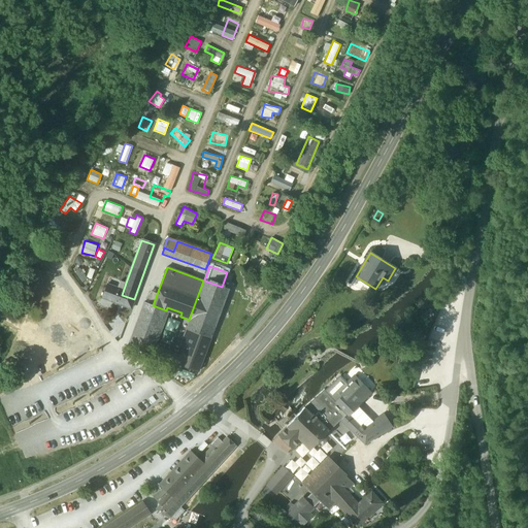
[(131,308),(134,299),(122,295),(126,283),(121,281),(118,289),(107,285),(102,298),(131,308)]
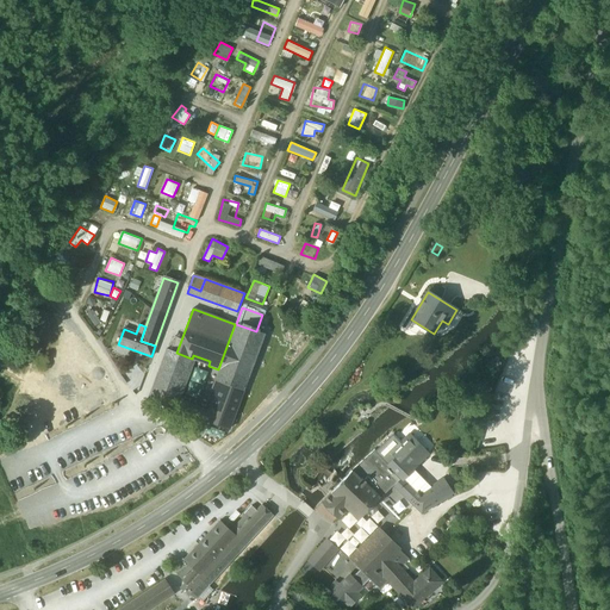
[(218,369),(219,369),(248,379),(265,334),(256,331),(236,324),(235,324),(218,369)]
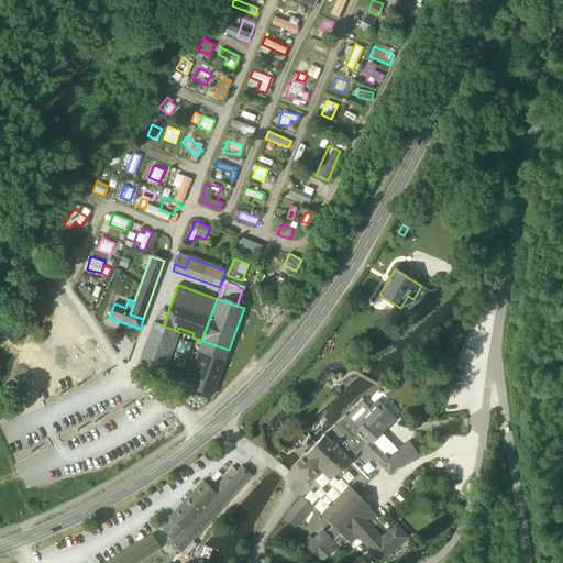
[(163,368),(177,331),(163,326),(154,322),(136,370),(158,377),(163,368)]
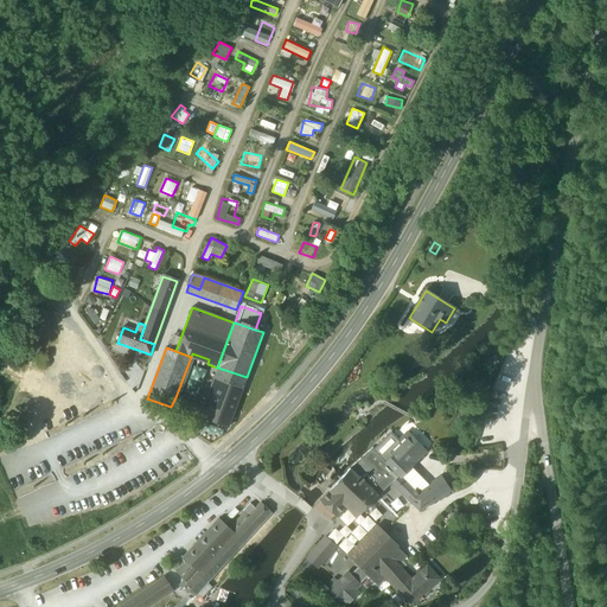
[(240,395),(247,377),(218,368),(211,385),(216,387),(240,395)]
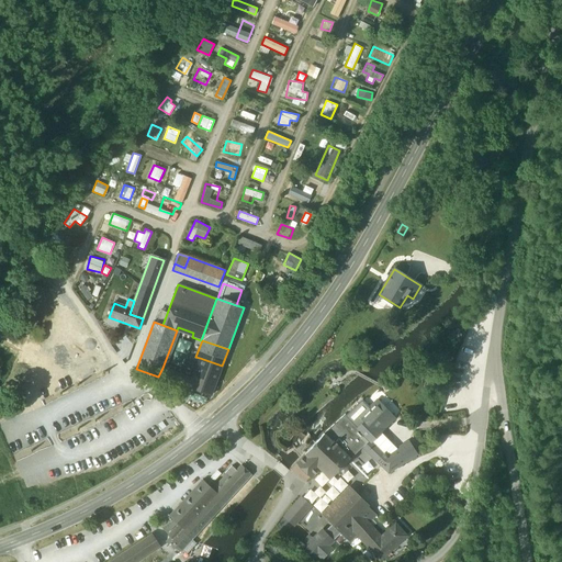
[(184,386),(211,396),(222,366),(200,358),(195,357),(188,377),(184,386)]
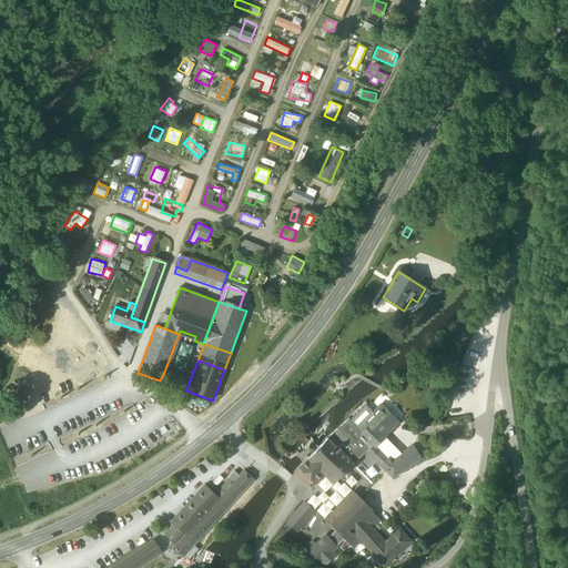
[(182,378),(164,372),(160,381),(179,387),(182,378)]
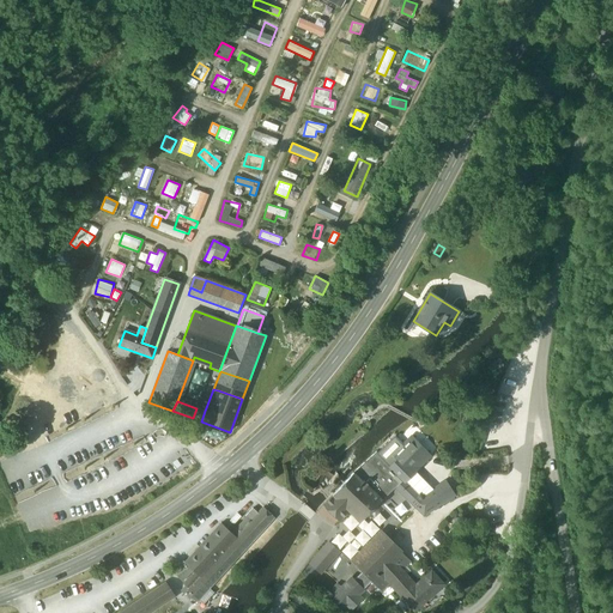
[(205,411),(196,408),(193,418),(201,422),(205,411)]
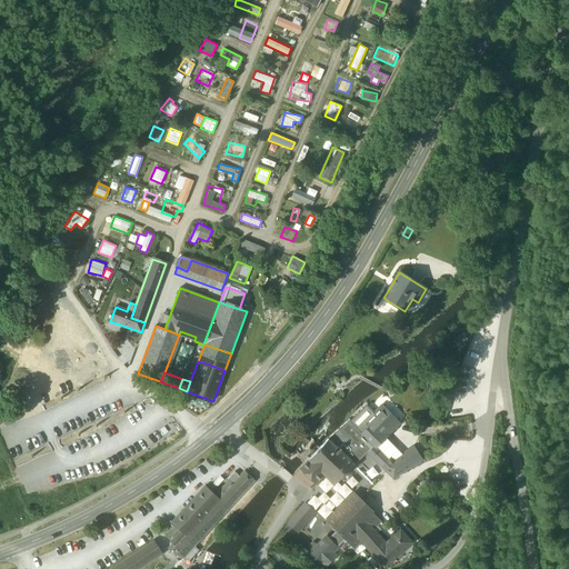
[(50,393),(60,388),(57,381),(47,387),(50,393)]
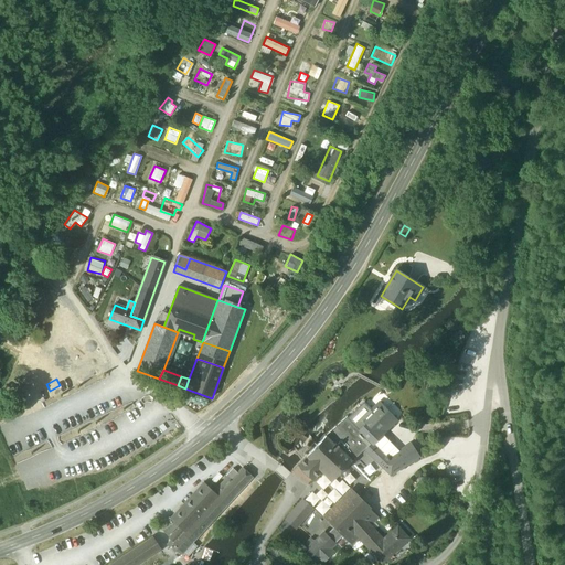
[(379,404),(371,412),(363,404),(349,418),(372,443),(373,444),(383,435),(387,429),(396,420),(379,404)]
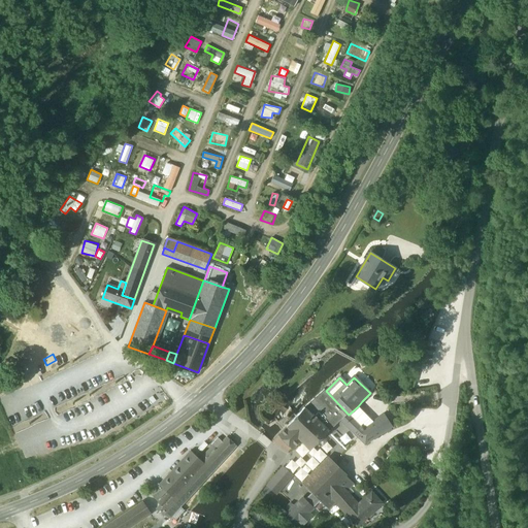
[(328,431),(340,420),(348,414),(326,391),(324,390),(304,407),(328,431)]
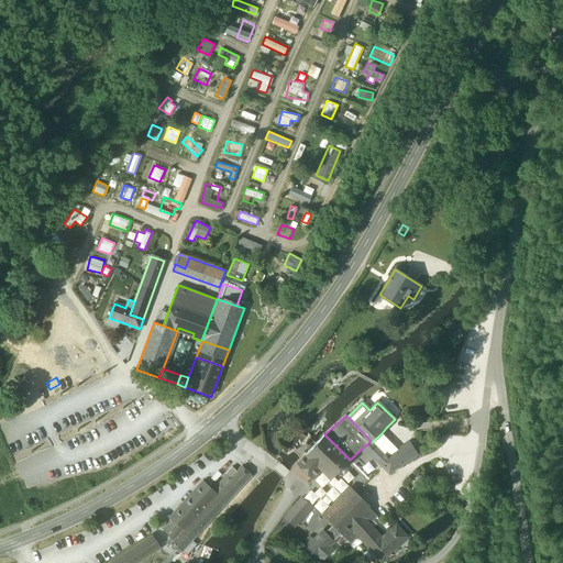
[(398,450),(382,433),(372,442),(372,443),(375,446),(386,457),(392,453),(398,450)]
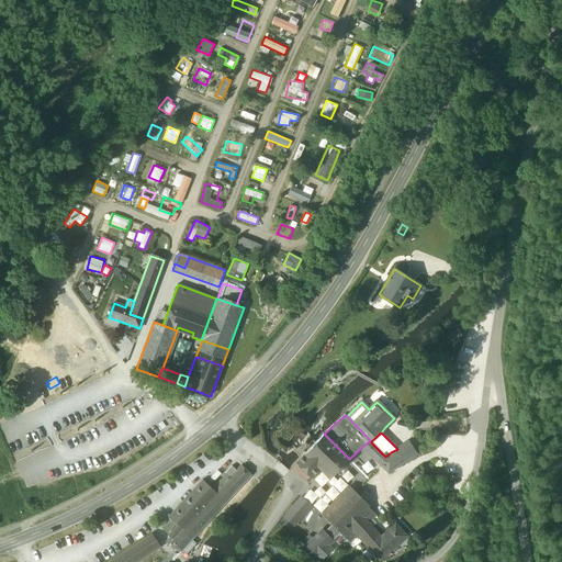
[(330,479),(349,459),(324,434),(304,454),(319,469),(330,479)]
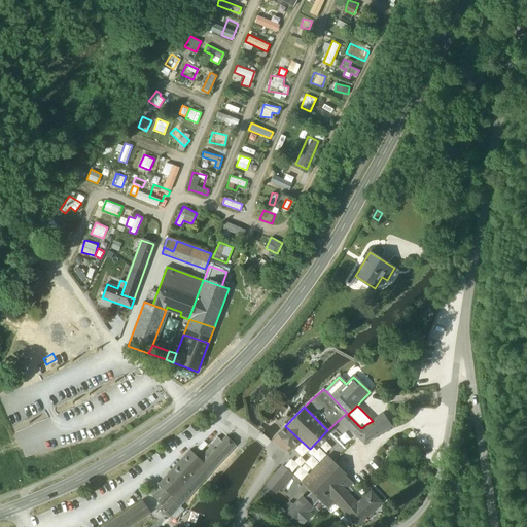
[(341,421),(345,424),(351,418),(348,415),(348,414),(341,421)]
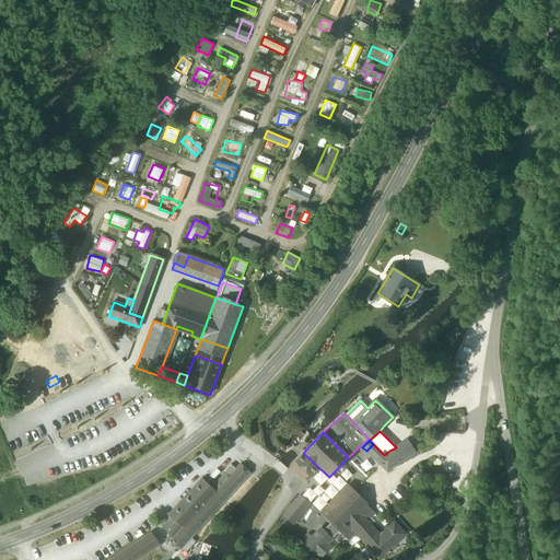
[(389,451),(398,464),(405,459),(415,453),(407,440),(396,447),(389,451)]
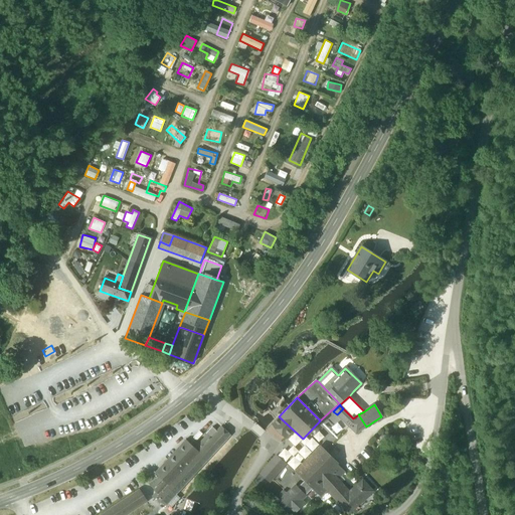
[(353,418),(343,408),(337,414),(344,421),(356,434),(366,427),(366,426),(358,414),(353,418)]
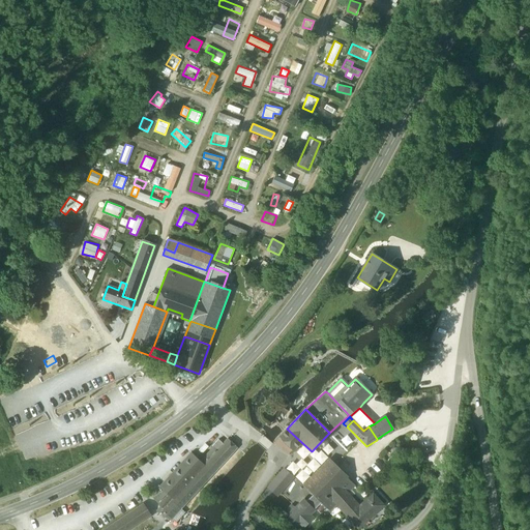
[(294,450),(301,442),(287,429),(278,437),(294,450)]
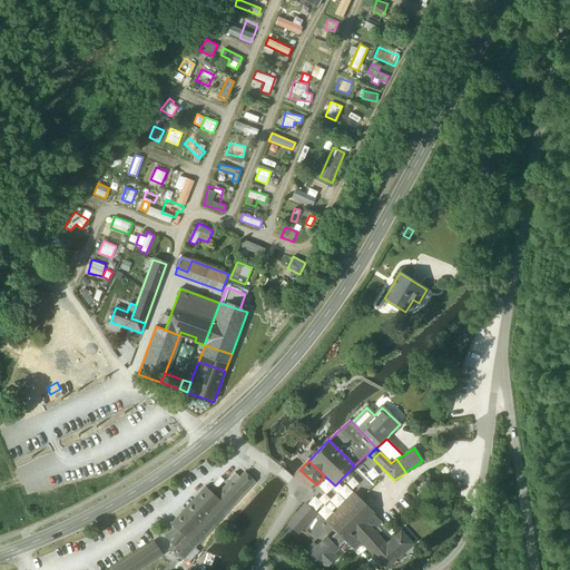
[(194,528),(204,537),(255,482),(244,473),(239,478),(233,485),(218,501),(194,528)]
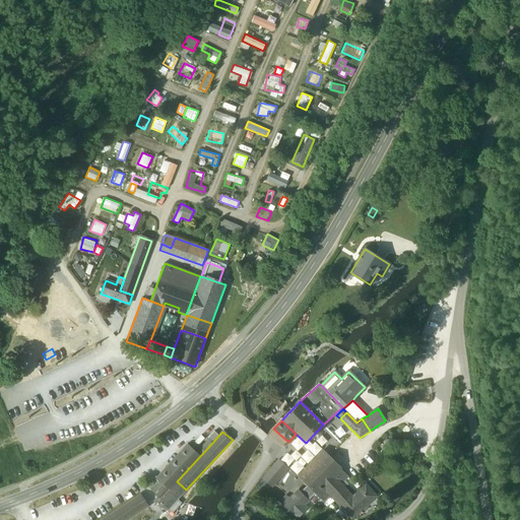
[(208,439),(212,443),(218,436),(214,432),(208,439)]
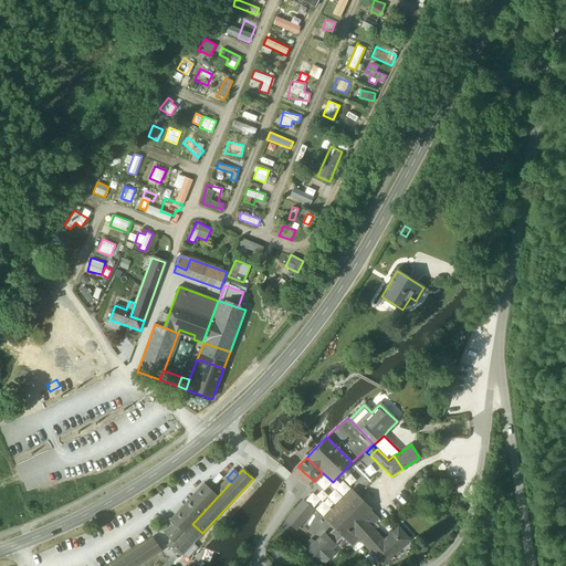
[(212,484),(208,489),(217,498),(231,482),(227,478),(217,489),(212,484)]
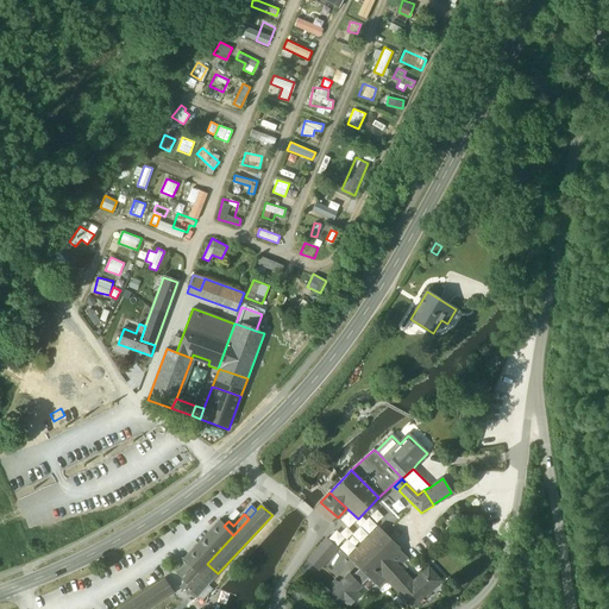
[(184,560),(188,563),(192,566),(194,569),(199,572),(207,564),(233,535),(224,526),(219,522),(184,560)]
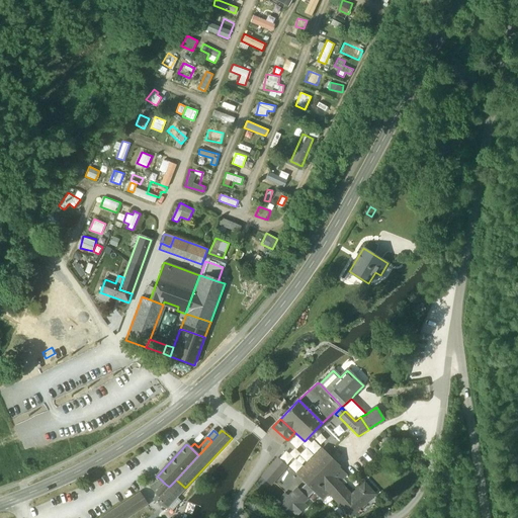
[(308,484),(315,491),(337,467),(338,466),(324,452),(299,477),(308,484)]
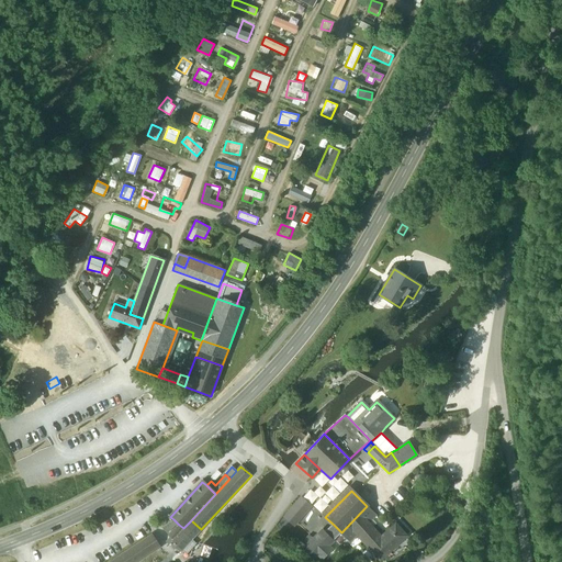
[(288,515),(295,521),(310,505),(302,498),(288,515)]
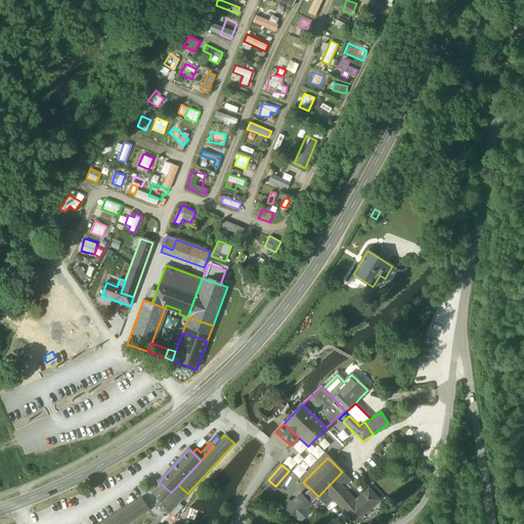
[(341,473),(318,496),(318,497),(326,505),(333,499),(344,488),(350,481),(341,473)]
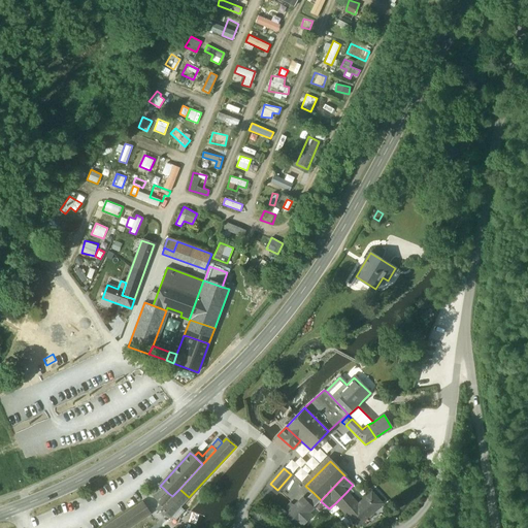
[(286,486),(299,495),(304,489),(291,479),(286,486)]
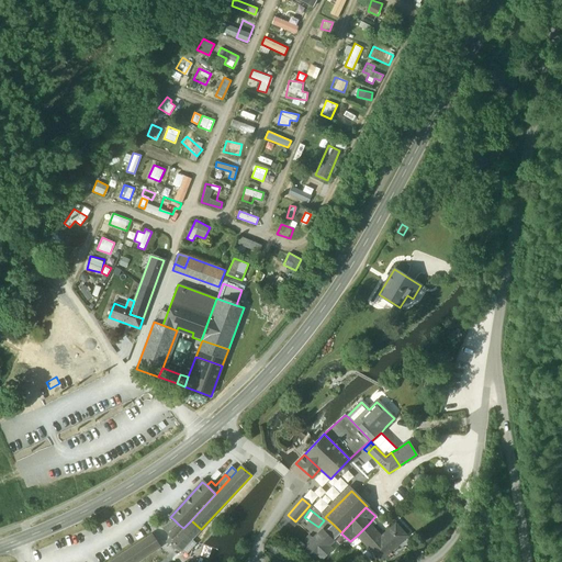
[(175,525),(177,523),(173,519),(161,528),(167,534),(176,525),(175,525)]
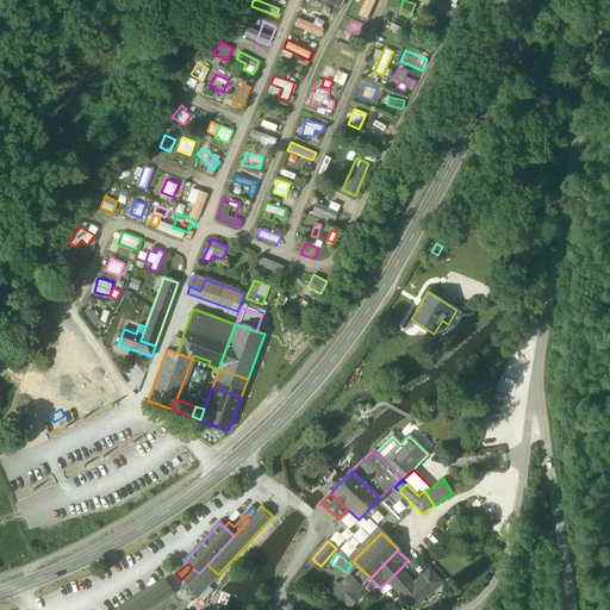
[(191,591),(197,598),(209,586),(218,574),(207,565),(199,573),(194,570),(192,567),(190,570),(191,570),(192,572),(184,582),(185,583),(188,586),(186,587),(190,591),(188,591),(190,592),(191,591)]
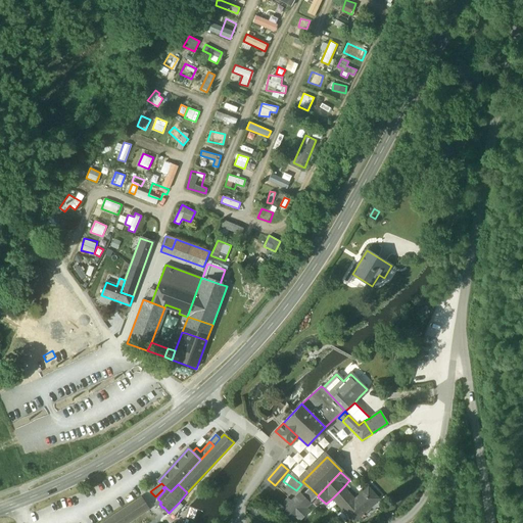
[(332,498),(353,522),(379,500),(369,488),(354,501),(343,487),(332,498)]
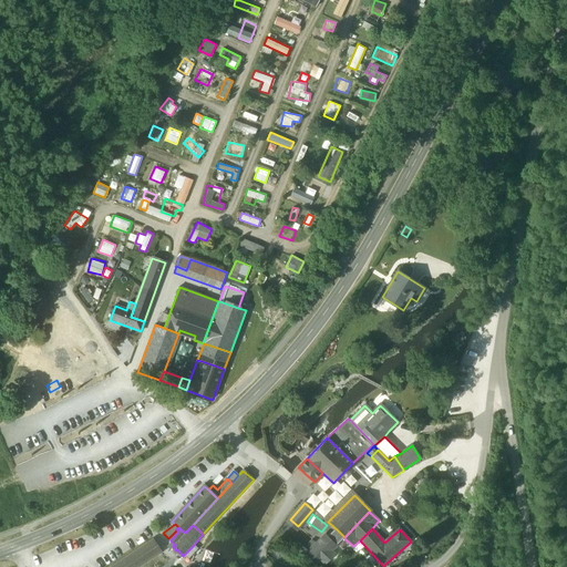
[(331,552),(344,538),(344,537),(337,529),(328,538),(326,535),(316,545),(312,542),(302,552),(318,566),(320,563),(325,566),(336,556),(331,552)]
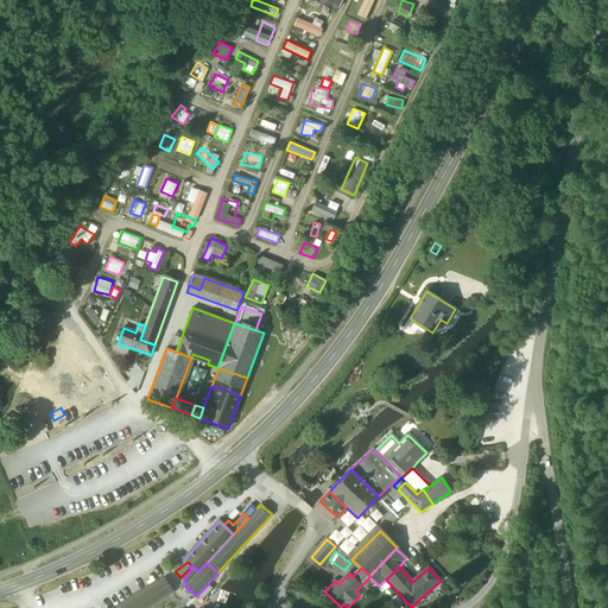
[(118,607),(147,607),(153,605),(172,591),(170,589),(163,578),(138,595),(118,607)]
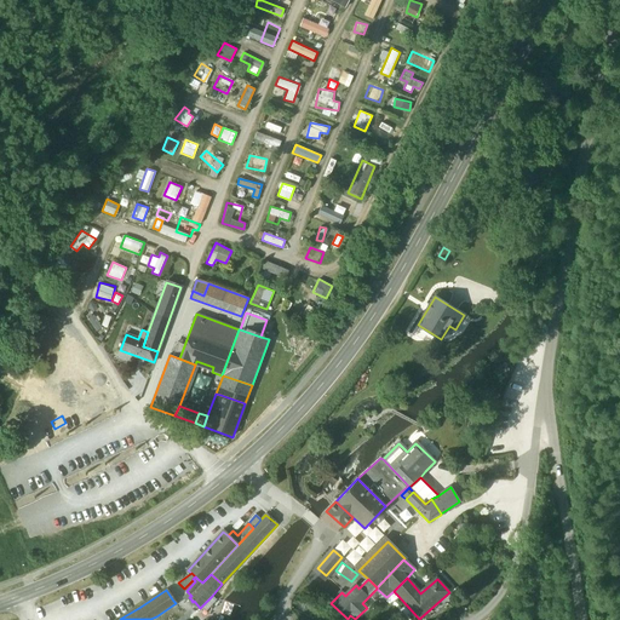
[(212,596),(200,608),(206,613),(217,601),(212,596)]
